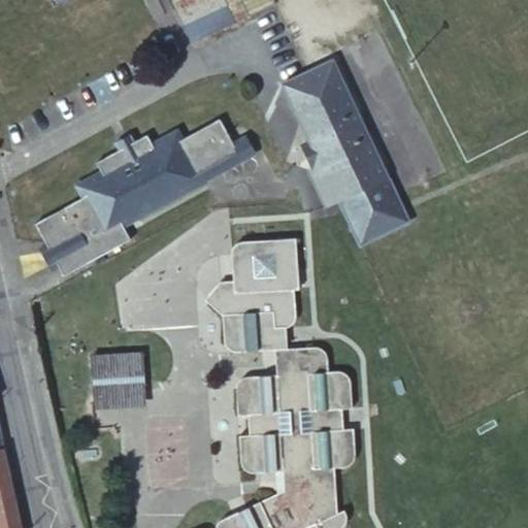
[(271,0),(171,0),(191,41),(251,12),(273,3),(271,0)]
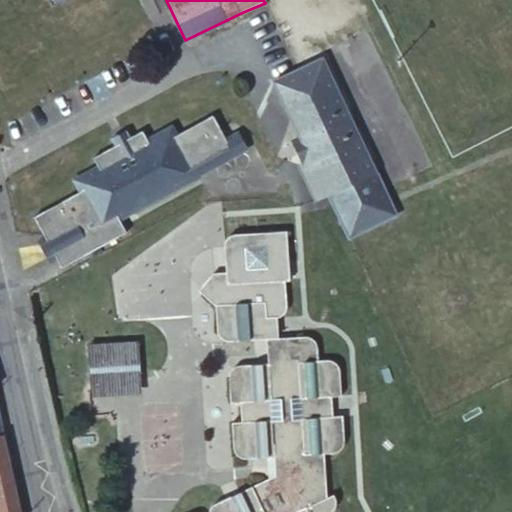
[(320,59),(274,81),(310,159),(298,165),(314,199),(373,171),(320,59)]
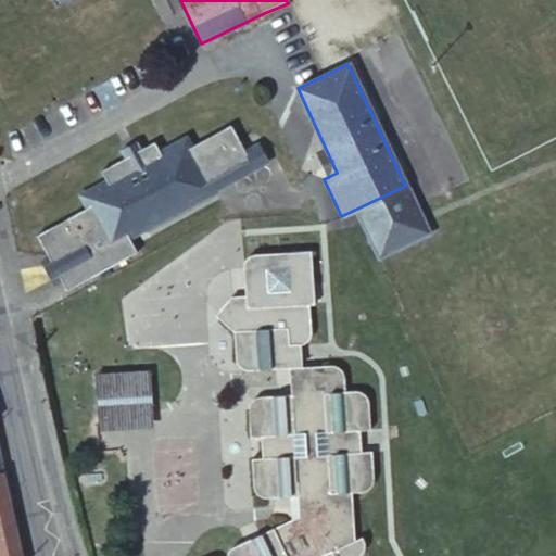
[(86,206),(35,234),(48,256),(59,278),(65,289),(136,251),(127,236),(214,191),(210,181),(249,161),(244,151),(230,125),(190,147),(186,137),(159,151),(153,140),(139,148),(125,156),(100,169),(105,180),(79,193),(86,206)]
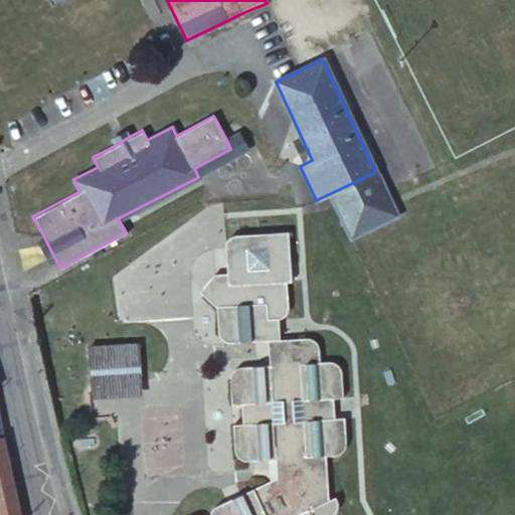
[(112,138),(116,145),(129,137),(125,131),(112,138)]
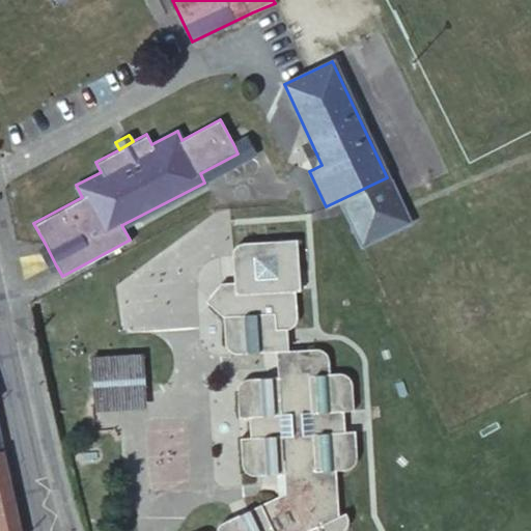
[(238,154),(200,173),(203,182),(255,154),(247,137),(233,144),(238,154)]
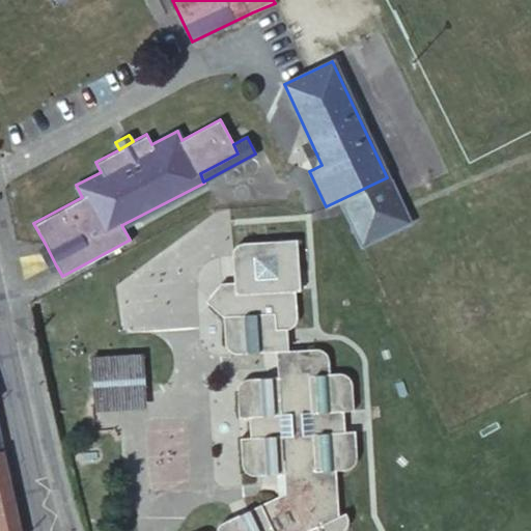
[(340,530),(345,527),(346,523),(346,520),(343,511),(337,513),(335,470),(343,470),(350,469),(354,464),(356,460),(356,457),(355,453),(354,430),(344,430),(343,410),(353,410),(351,394),(351,383),(350,380),(347,376),(340,371),(329,372),(328,365),(327,359),(326,354),(320,348),(317,347),(288,348),(287,329),(289,329),(292,327),(297,323),(298,317),(296,290),(301,289),(297,239),(247,242),(242,242),(239,243),(233,248),(231,251),(231,256),(233,281),(221,282),(203,301),(222,317),(224,341),(225,346),(227,350),(232,352),(240,353),(276,351),(277,375),(249,378),(240,379),(236,382),(235,385),(235,388),(238,417),(247,417),(249,437),(240,437),(240,463),(241,466),(242,469),(243,471),(246,473),(248,474),(251,475),(282,473),(284,492),(219,523),(217,526),(216,528),(215,530),(340,530)]
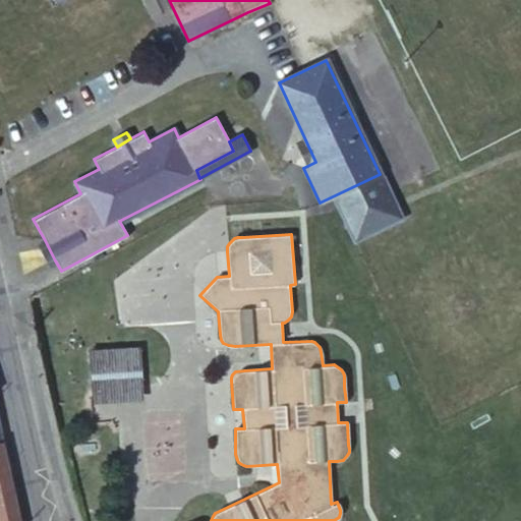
[(55,261),(45,240),(38,244),(48,265),(55,261)]
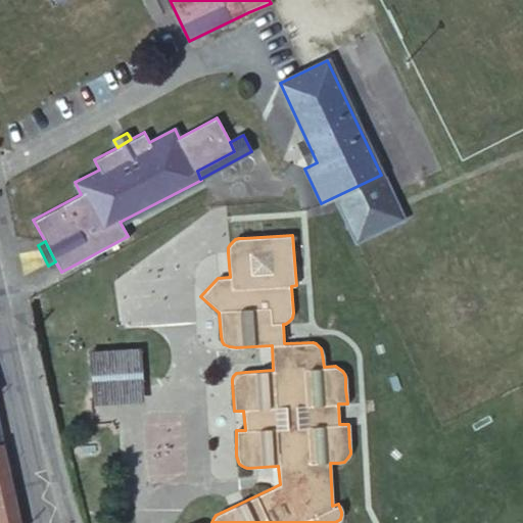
[(138,348),(90,351),(93,401),(141,398),(138,348)]
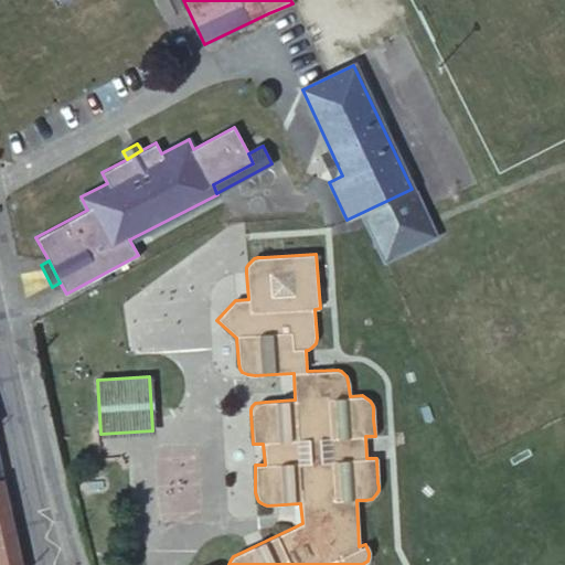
[(0,564),(21,564),(3,478),(0,478),(0,564)]
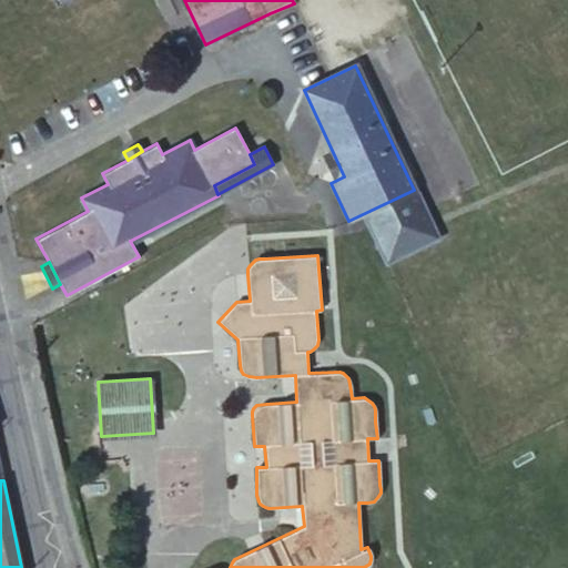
[(527,529),(475,553),(482,567),(520,567),(541,559),(527,529)]
